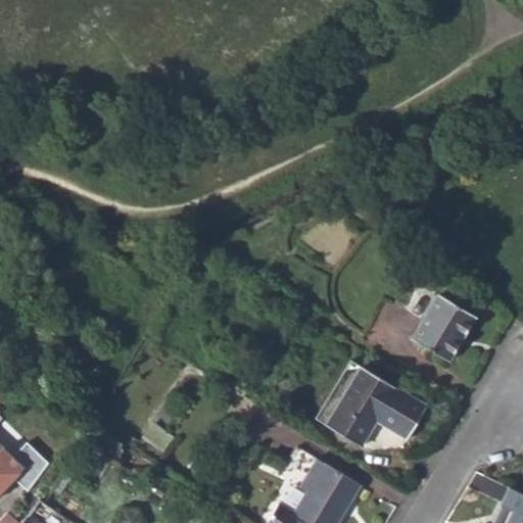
[(420,281),(408,305),(423,314),(436,289),(420,281)]
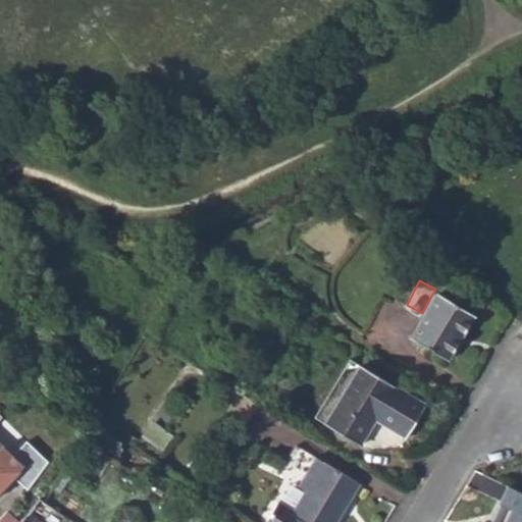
[(412,337),(450,360),(476,316),(438,294),(412,337)]
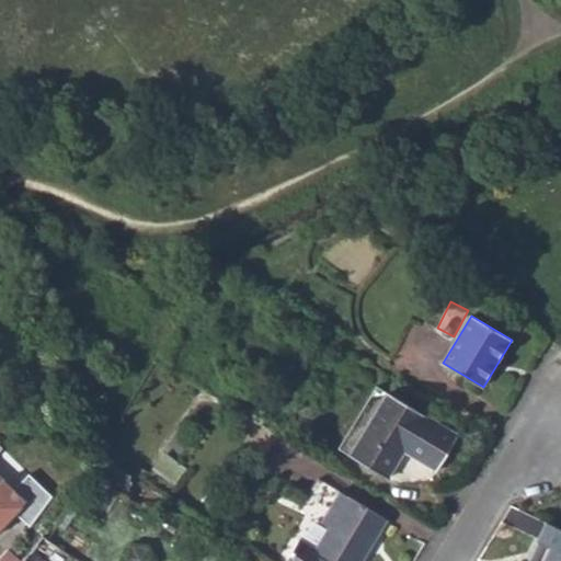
[(341,449),(352,455),(389,393),(379,388),(341,449)]
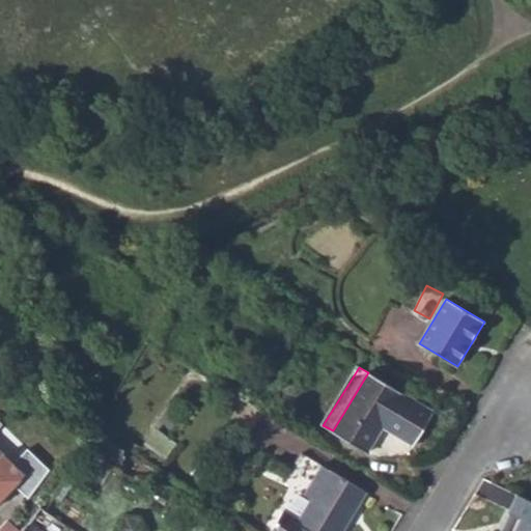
[(435,412),(368,372),(333,430),(368,452),(384,427),(414,445),(435,412)]
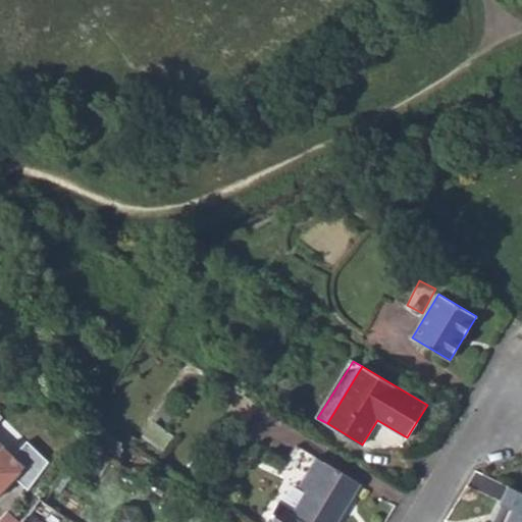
[(147,440),(162,451),(173,437),(157,425),(147,440)]
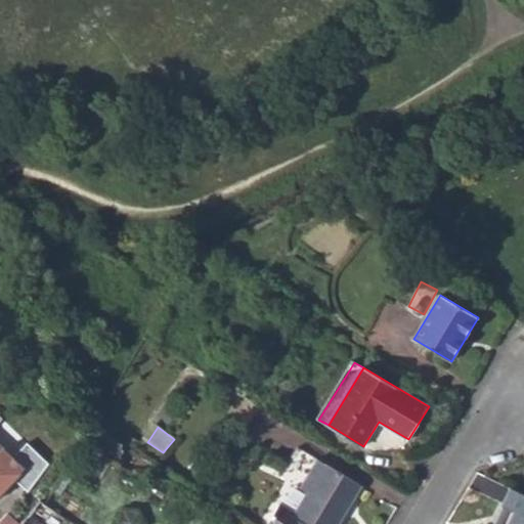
[(0,495),(26,469),(0,444),(0,495)]
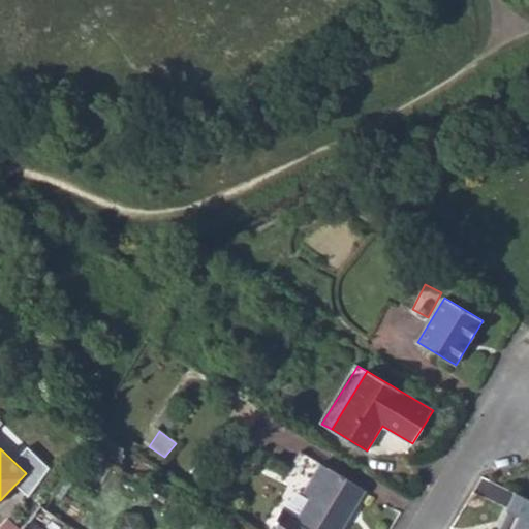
[(341,528),(366,491),(302,452),(287,475),(315,492),(298,519),(281,509),(268,528),(341,528)]
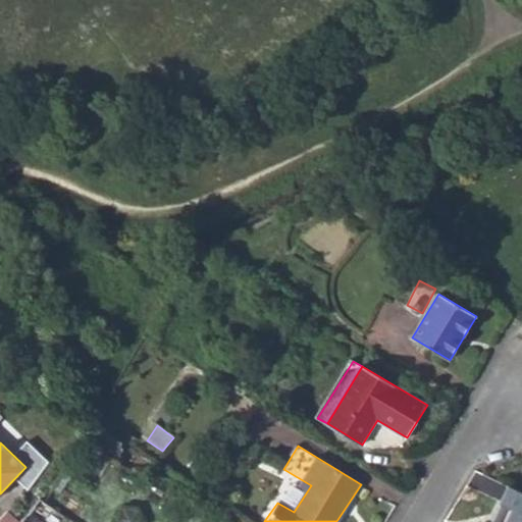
[(521,521),(521,492),(513,488),(510,487),(503,503),(508,507),(500,521),(521,521)]
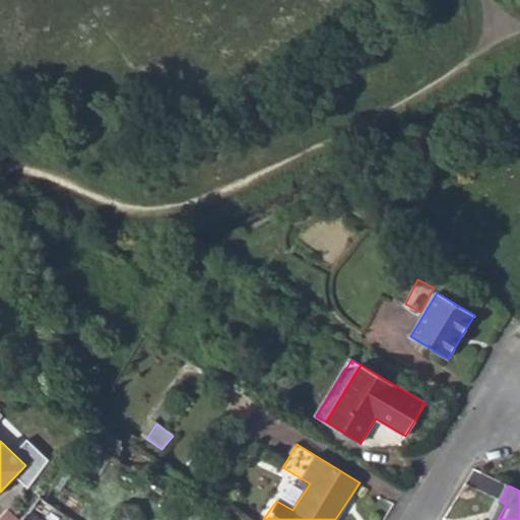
[(18,519),(9,511),(0,519),(18,519)]
